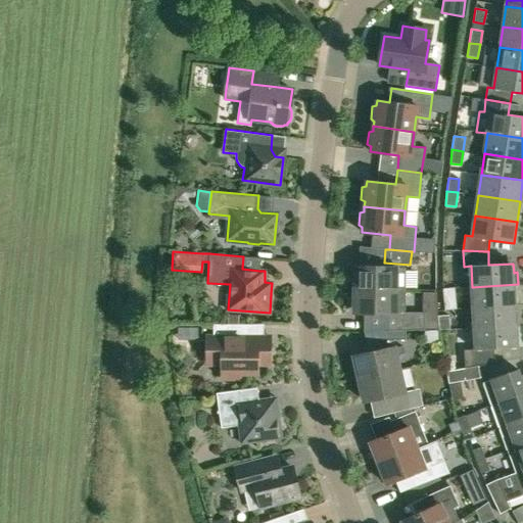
[(359,277),(354,277),(354,289),(405,290),(405,270),(396,270),(396,268),(359,267),(359,277)]
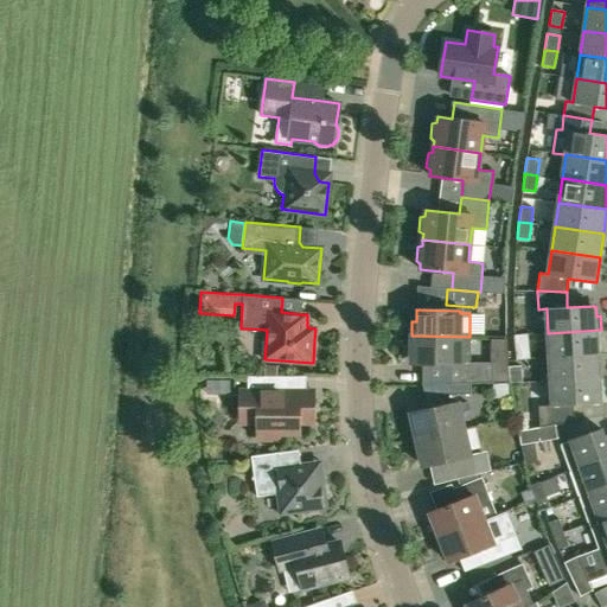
[(601,330),(548,333),(549,357),(599,353),(598,332),(601,331),(601,330)]
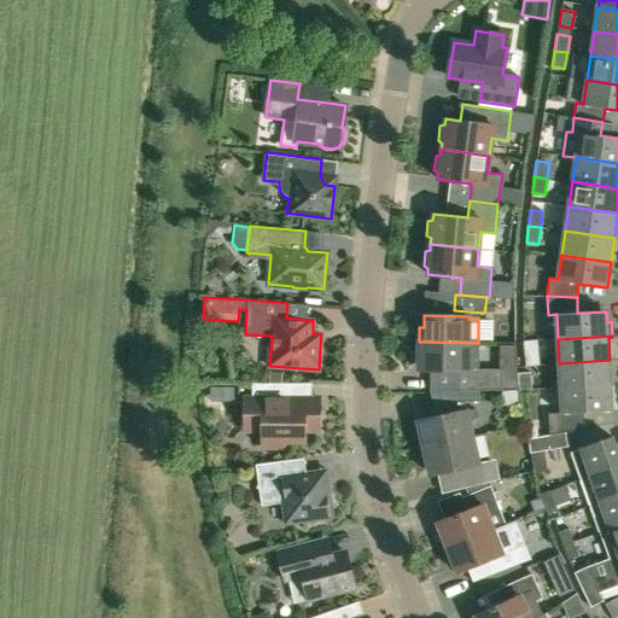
[(478,369),(478,343),(419,342),(419,357),(423,357),(423,369),(472,369),(472,390),(478,390),(478,391),(501,391),(501,371),(478,369)]
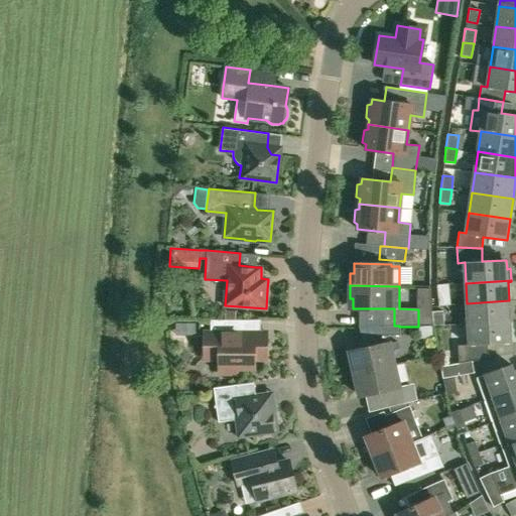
[(509,300),(467,303),(468,324),(510,321),(509,300)]
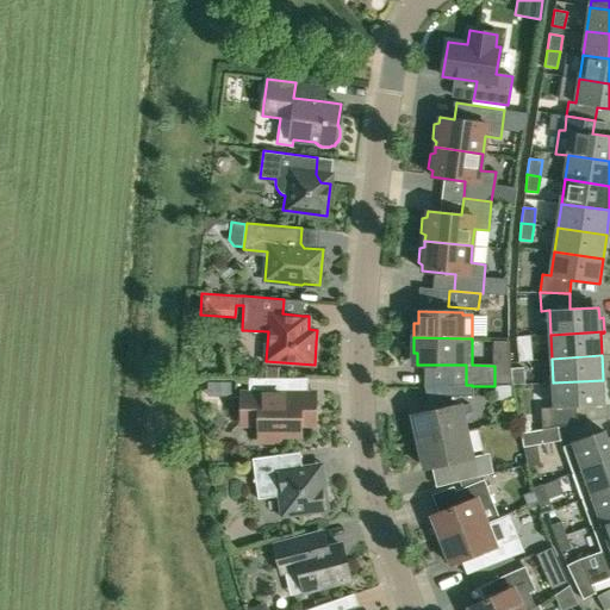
[(523,368),(518,368),(510,368),(511,385),(524,384),(523,368)]
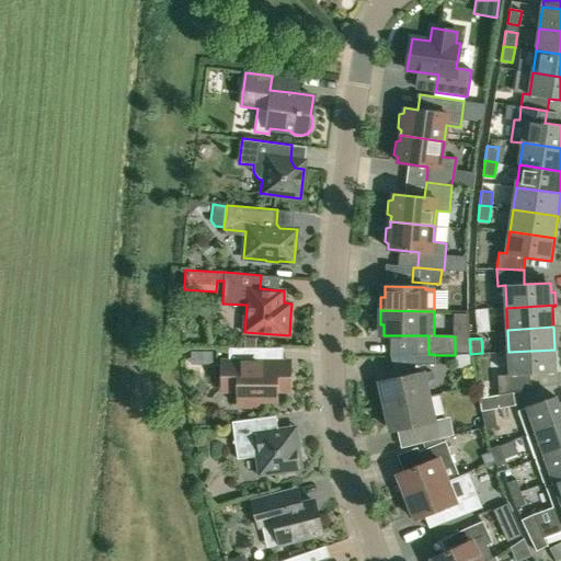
[(229,362),(222,362),(222,390),(238,390),(238,405),(259,405),(259,400),(276,400),(276,390),(290,390),(289,362),(263,362),(263,347),(229,347),(229,362)]
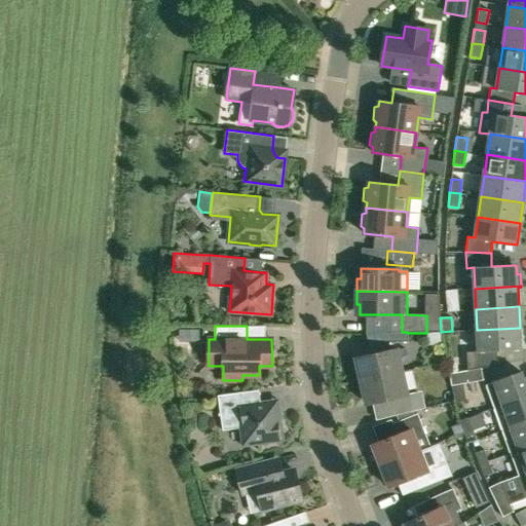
[(466,351),(467,370),(481,368),(497,365),(496,350),(521,349),(520,328),(477,330),(479,351),(466,351)]
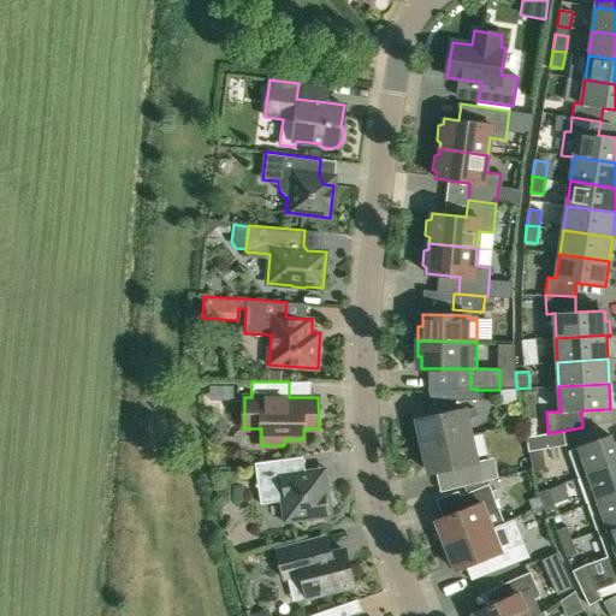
[(477,389),(471,389),(452,388),(452,389),(454,389),(454,400),(477,400),(477,390),(477,389)]
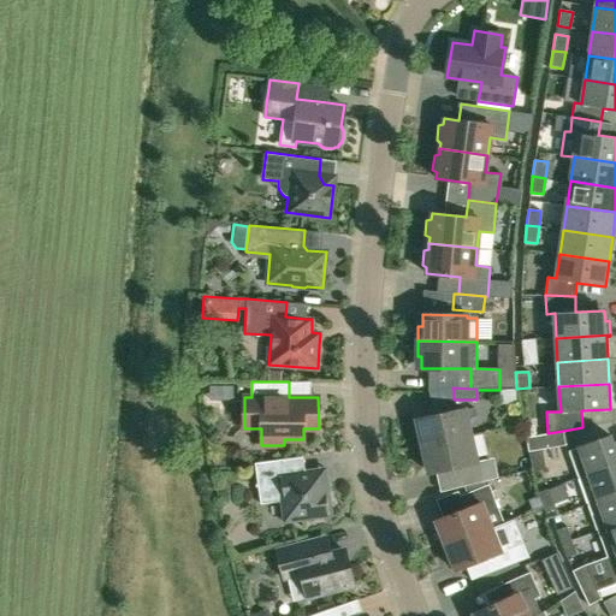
[(424,431),(419,432),(422,446),(471,436),(467,418),(475,416),(474,408),(421,419),(424,431)]
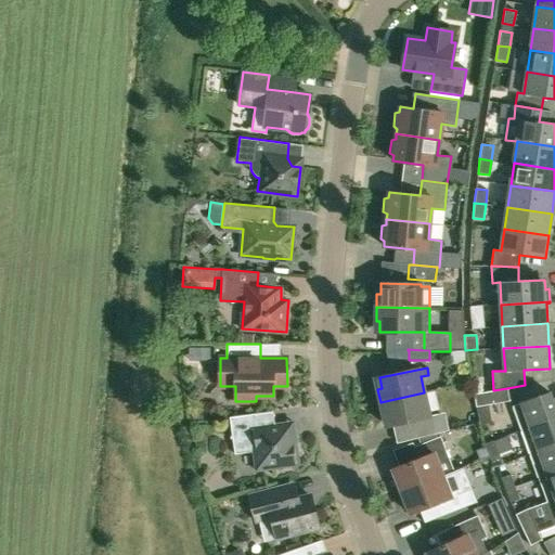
[(480,392),(474,394),(475,407),(510,401),(507,388),(493,390),(480,392)]
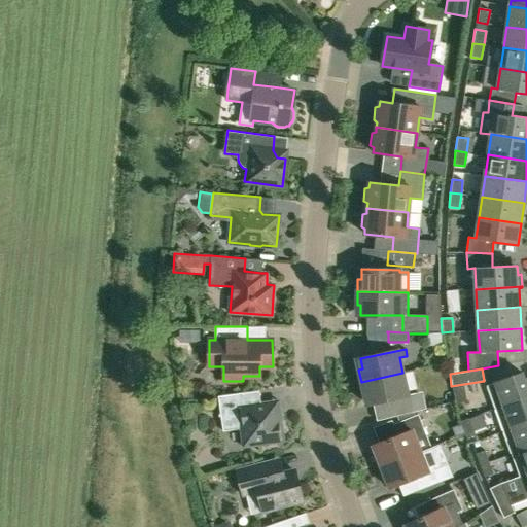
[(402,373),(361,382),(364,394),(367,394),(371,403),(392,398),(396,416),(426,409),(422,391),(408,395),(402,373)]
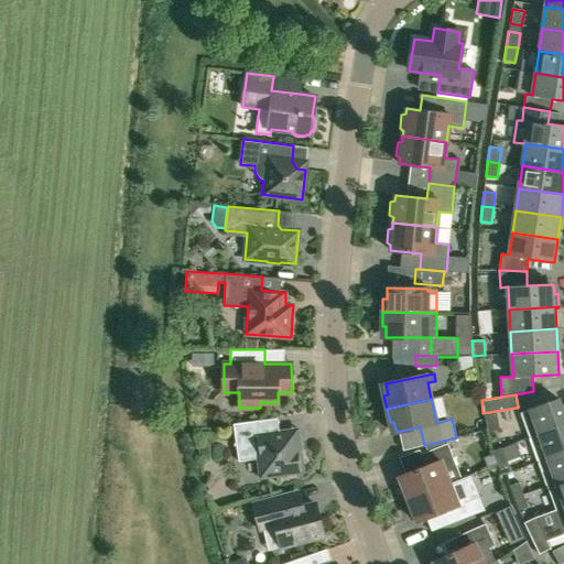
[(559,399),(529,410),(521,413),(530,437),(563,424),(563,412),(559,399)]
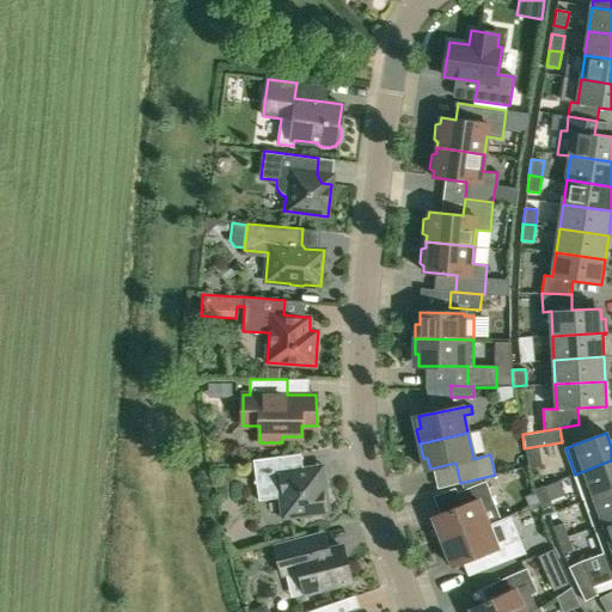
[(281,471),(279,457),(254,460),(259,501),(280,499),(282,519),(330,513),(323,465),(281,471)]
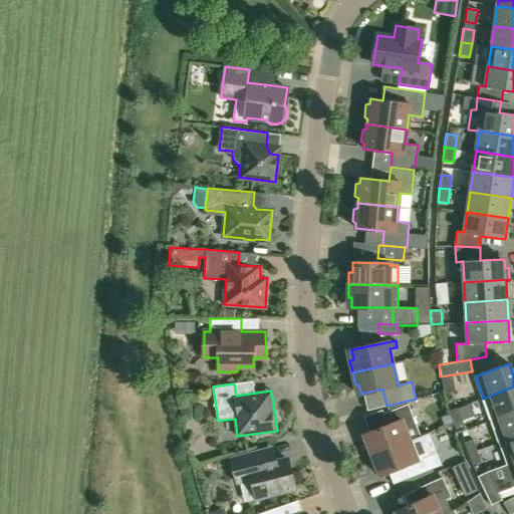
[(513,387),(483,399),(491,421),(513,412),(513,387)]
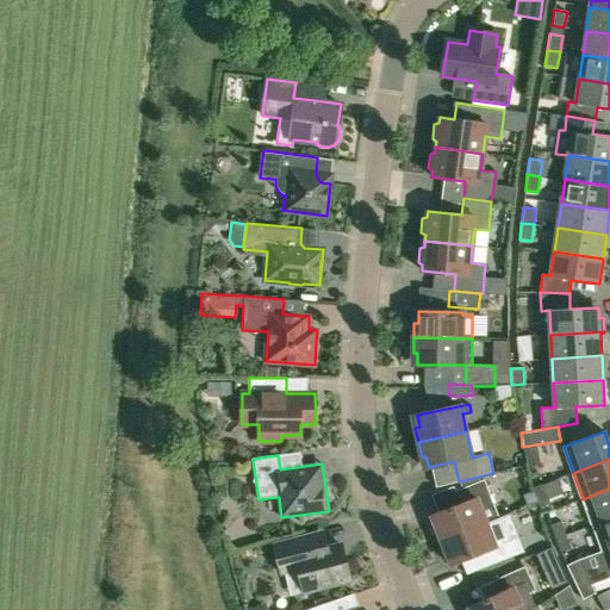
[(541,485),(533,487),(534,490),(535,496),(537,502),(546,498),(562,492),(556,479),(541,485)]
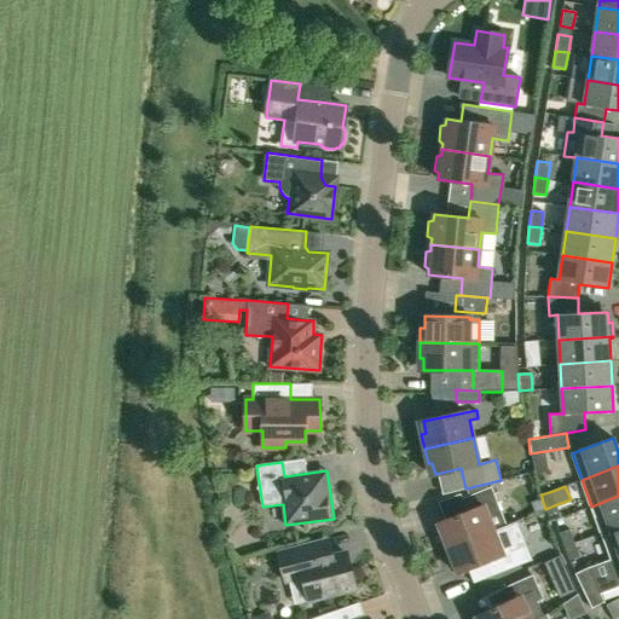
[(467,512),(438,522),(447,548),(493,530),(505,525),(491,487),(462,498),(467,512)]
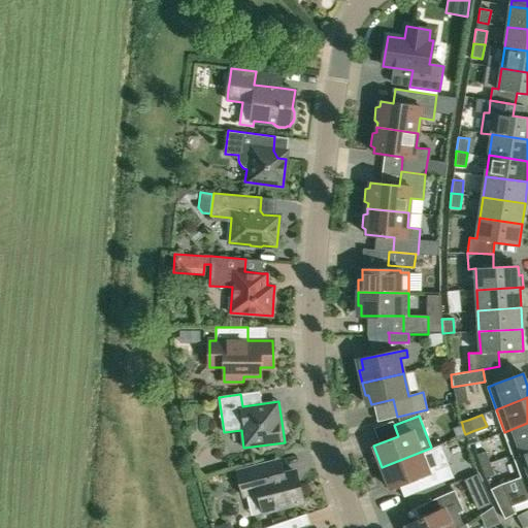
[(527,423),(504,432),(513,455),(527,449),(527,423)]
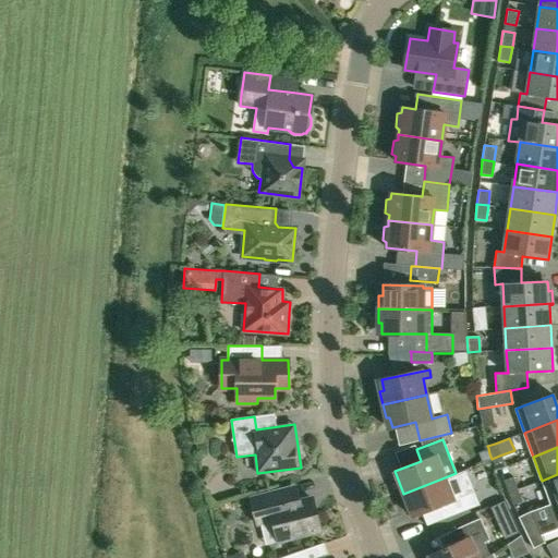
[(557,474),(542,481),(550,504),(557,500),(557,474)]
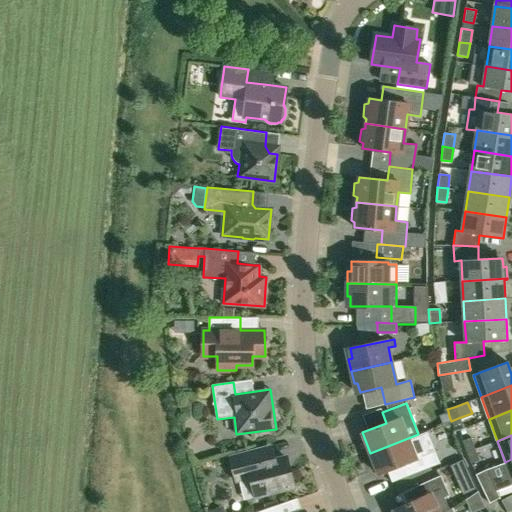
[(408,438),(370,453),(378,474),(387,470),(391,482),(440,463),(432,442),(412,449),(408,438)]
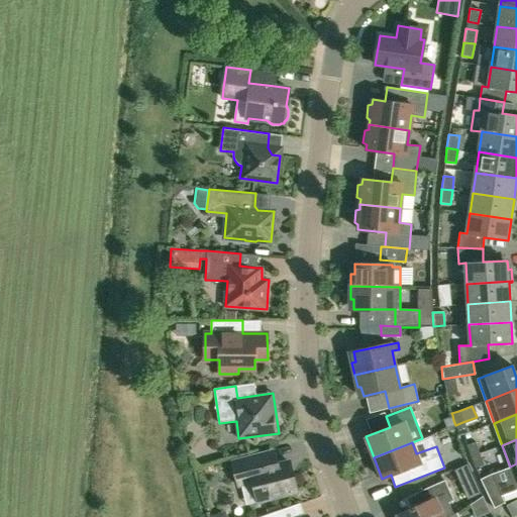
[(475,442),(467,445),(471,456),(479,453),(475,442)]
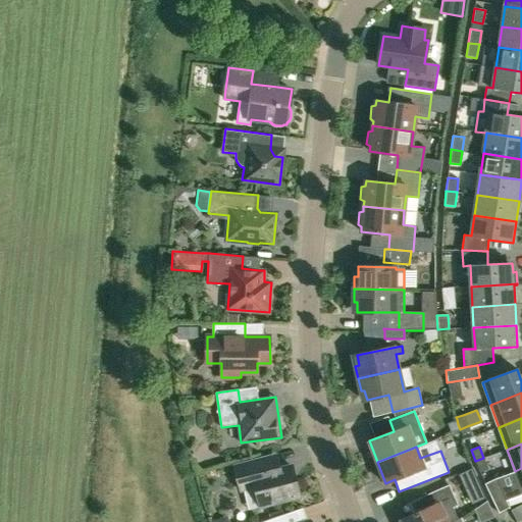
[(272,467),(270,457),(235,467),(240,487),(248,485),(250,493),(253,496),(257,494),(260,507),(300,496),(292,466),(276,470),(272,467)]
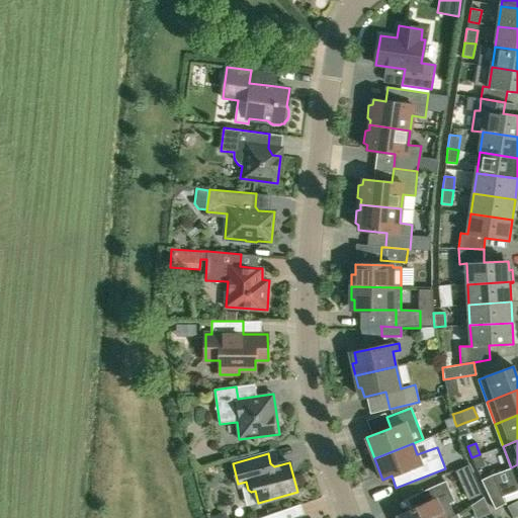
[(480,454),(471,457),(476,468),(484,465),(480,454)]
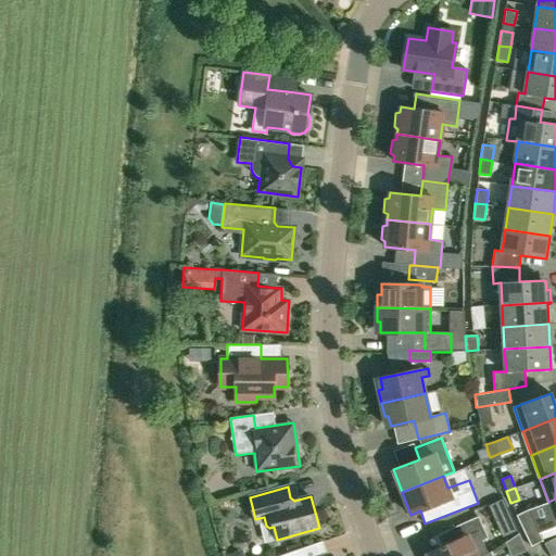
[(555,523),(555,498),(548,502),(528,508),(534,521),(553,515),(555,523)]
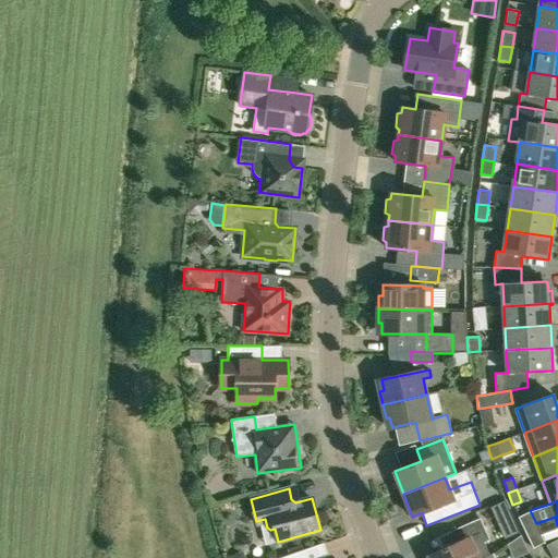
[(528,537),(534,548),(545,543),(536,523),(530,510),(518,517),(528,537)]
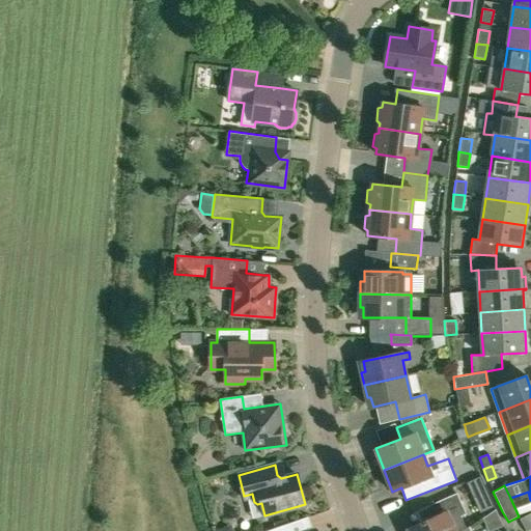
[(427,506),(432,518),(408,529),(409,530),(455,530),(451,521),(466,513),(456,494),(427,506)]
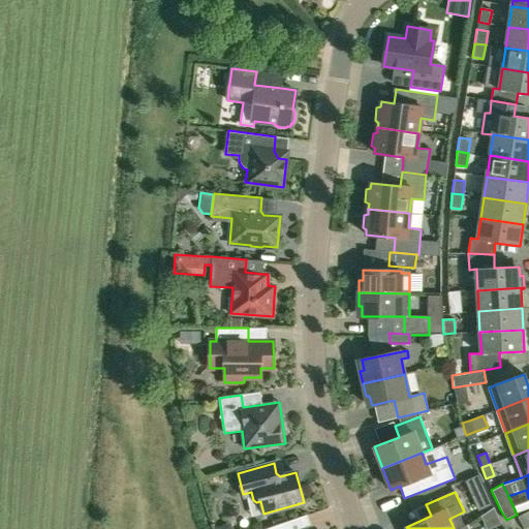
[(485,527),(503,520),(497,505),(479,512),(485,527)]
